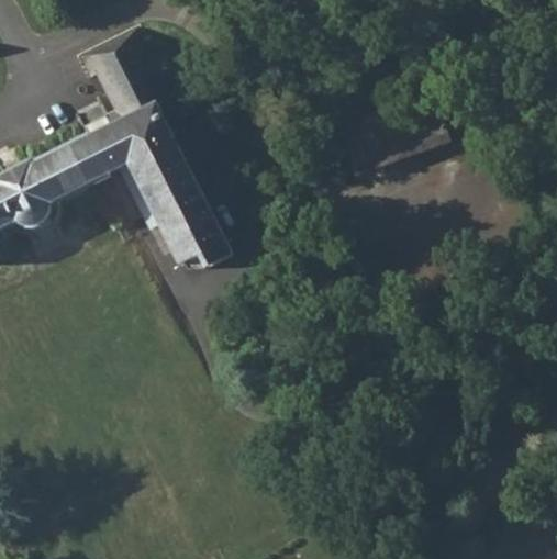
[(49,204),(118,169),(127,165),(156,224),(177,265),(195,257),(223,242),(160,120),(177,112),(134,26),(76,56),(85,75),(95,71),(119,119),(32,163),(30,160),(0,175),(0,230),(11,224),(21,228),(31,228),(39,223),(47,215),(49,204)]
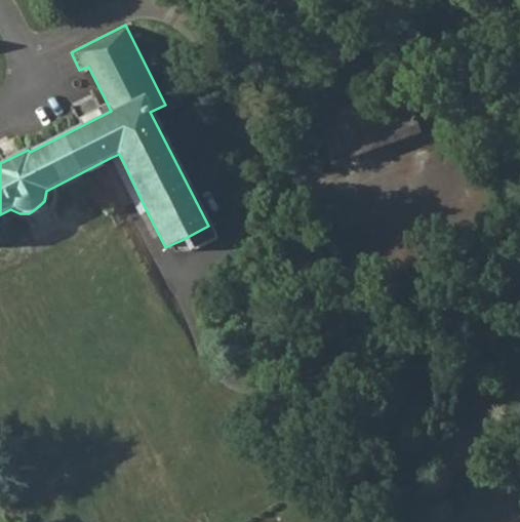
[(315,119),(327,158),(412,128),(415,127),(401,88),(315,119)]
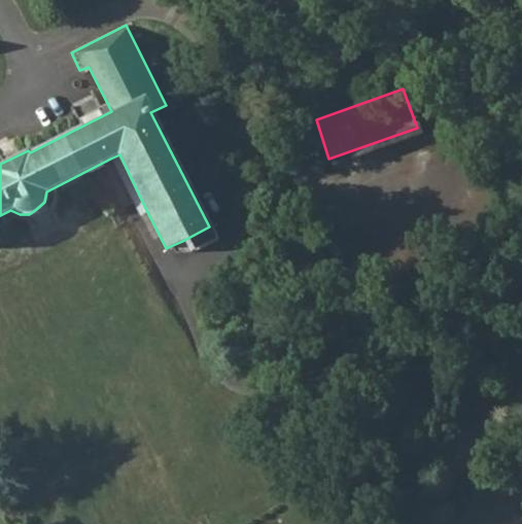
[(119,154),(110,159),(138,215),(146,210),(119,154)]
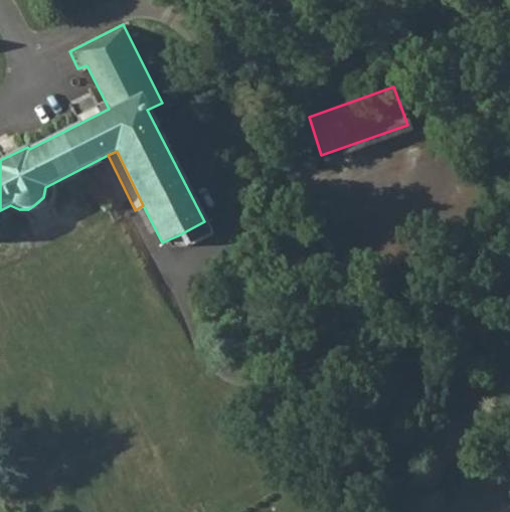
[(204,221),(178,235),(184,247),(210,233),(204,221)]
